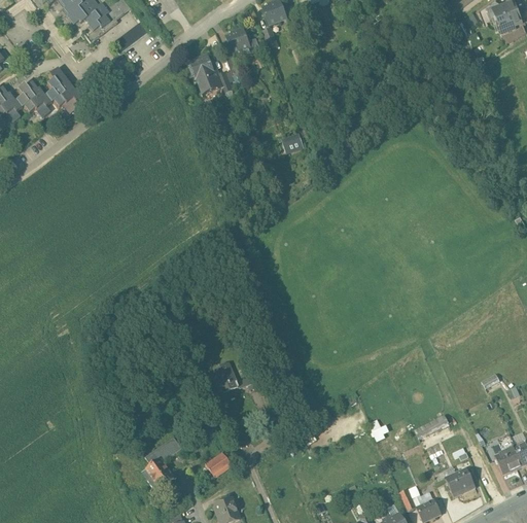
[(39,0),(42,4),(45,1),(48,5),(55,0),(60,0),(64,6),(63,8),(67,14),(66,15),(73,25),(78,21),(79,24),(85,19),(89,23),(86,24),(93,31),(99,26),(100,28),(101,28),(110,21),(105,14),(108,12),(106,9),(101,2),(98,5),(94,0),(39,0)]
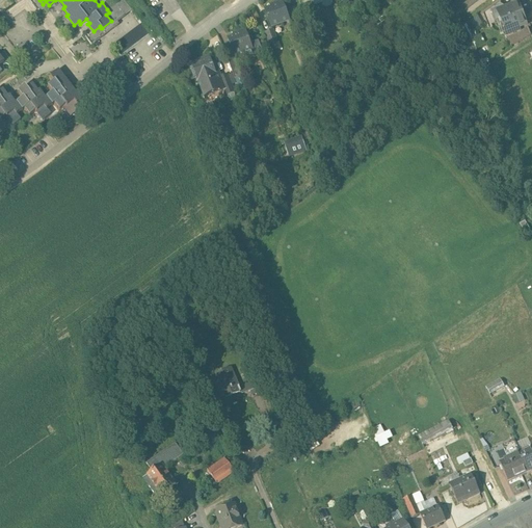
[(131,8),(125,0),(115,0),(117,2),(107,9),(109,12),(106,15),(111,21),(102,28),(105,32),(118,22),(116,19),(131,8)]
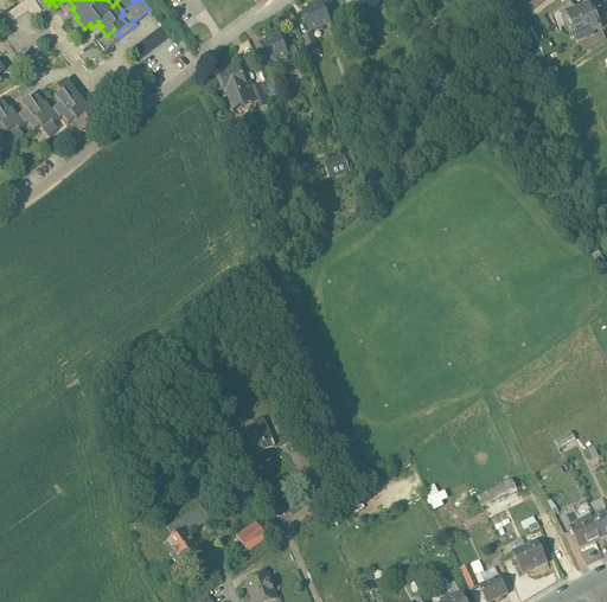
[(179,29),(157,0),(142,0),(149,10),(161,24),(170,36),(179,29)]
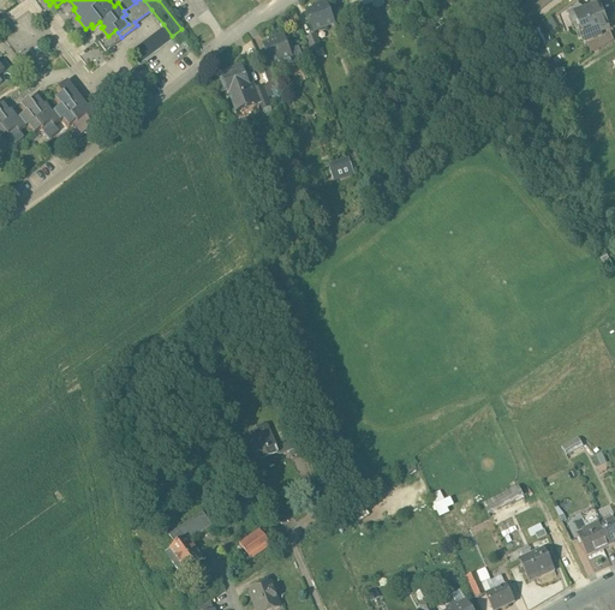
[(321,0),(318,1),(320,4),(306,9),(314,28),(335,19),(328,0),(321,0)]
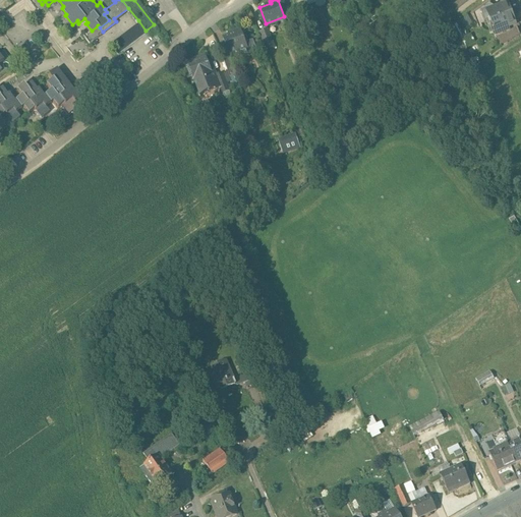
[(303,0),(298,2),(304,19),(311,16),(305,0),(303,0)]
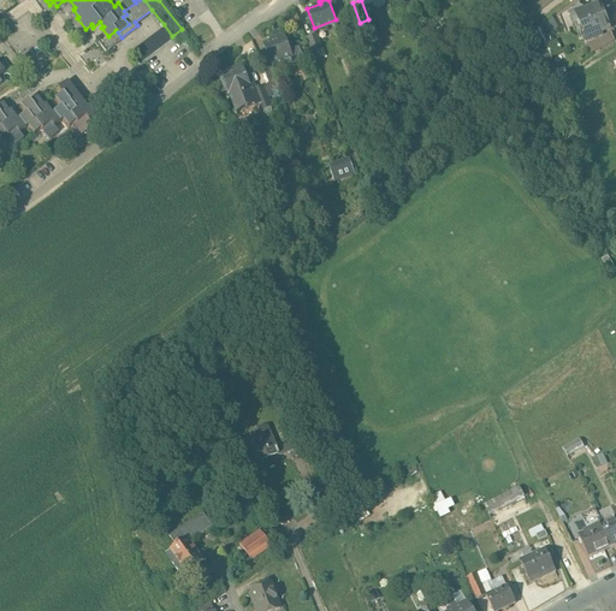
[(600,0),(585,6),(580,0),(575,0),(560,11),(566,25),(580,21),(586,37),(603,30),(602,28),(610,24),(600,0)]
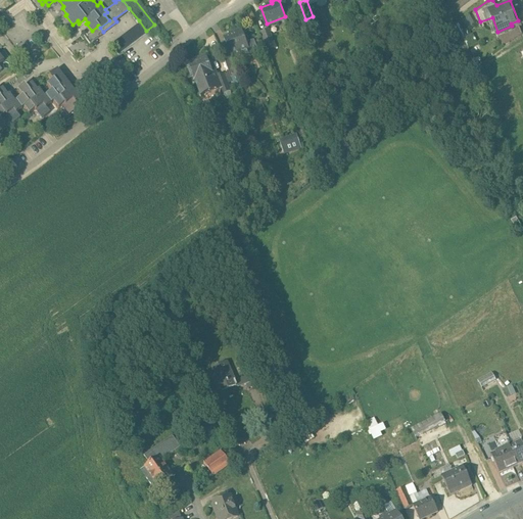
[(462,15),(455,20),(460,29),(459,29),(465,39),(470,36),(465,26),(467,24),(462,15)]
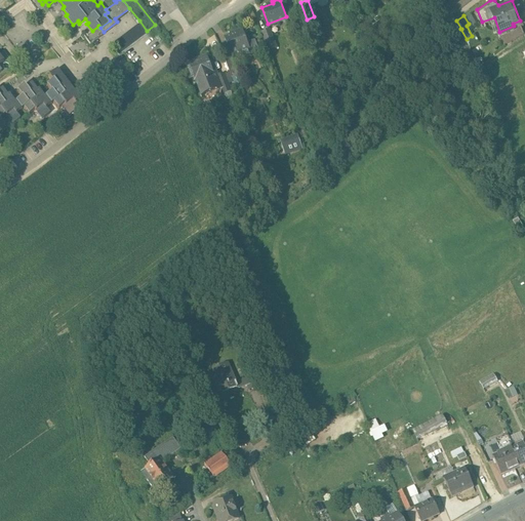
[(139,21),(111,42),(118,52),(147,31),(139,21)]
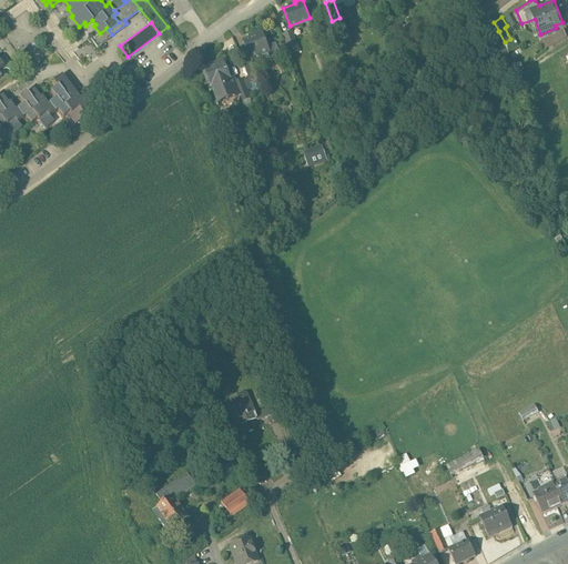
[(556,28),(540,34),(546,46),(556,41),(567,33),(563,22),(555,26),(556,28)]
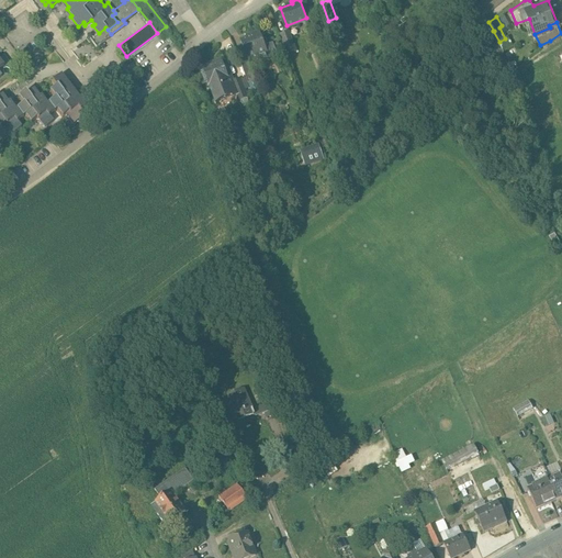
[(99,33),(93,36),(99,43),(111,34),(108,30),(107,30),(105,28),(99,33)]
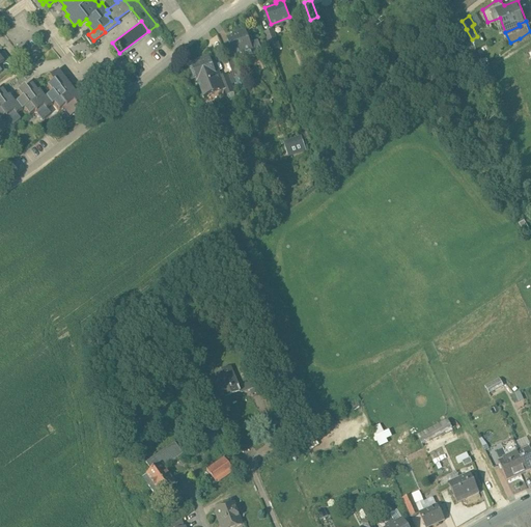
[(245,26),(238,29),(239,32),(227,36),(233,52),(252,46),(245,26)]
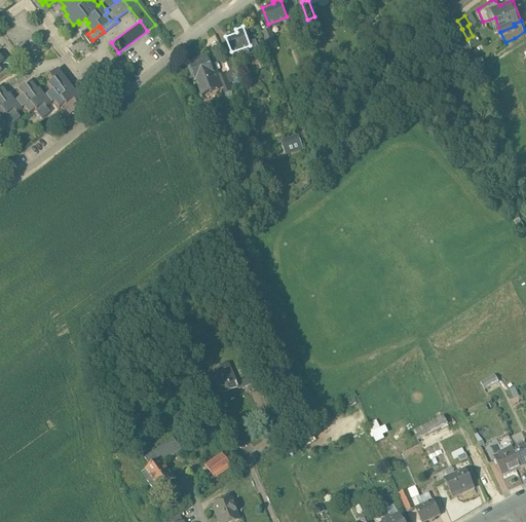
[(276,44),(270,27),(263,30),(269,46),(276,44)]
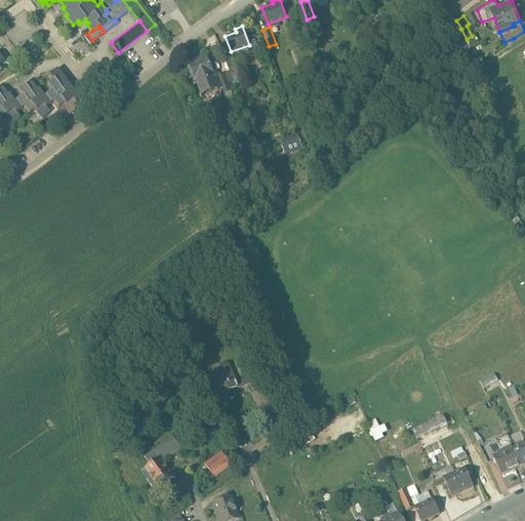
[(207,53),(200,55),(201,57),(190,62),(196,78),(213,71),(207,53)]
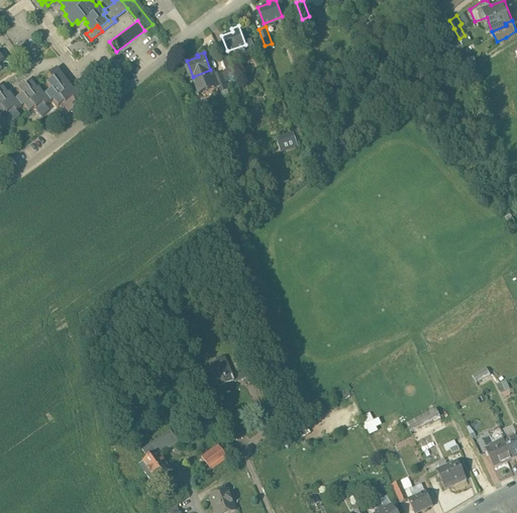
[(227,86),(221,70),(214,72),(220,89),(227,86)]
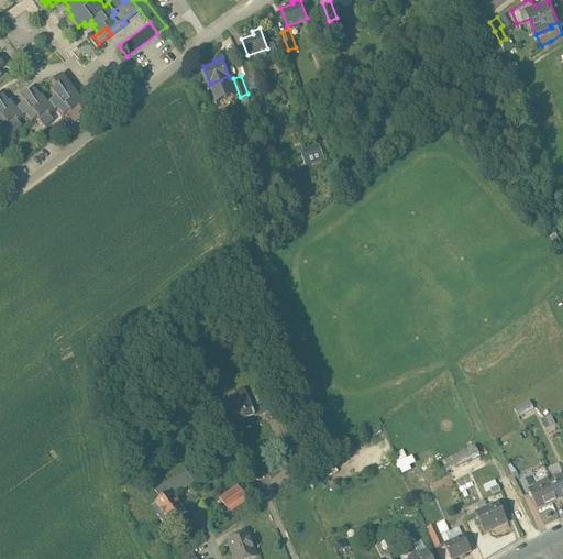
[(70,89),(65,81),(58,87),(57,85),(50,90),(55,96),(48,101),(55,109),(57,107),(63,114),(68,109),(69,110),(77,105),(80,108),(87,102),(80,95),(79,96),(73,88),(70,89)]
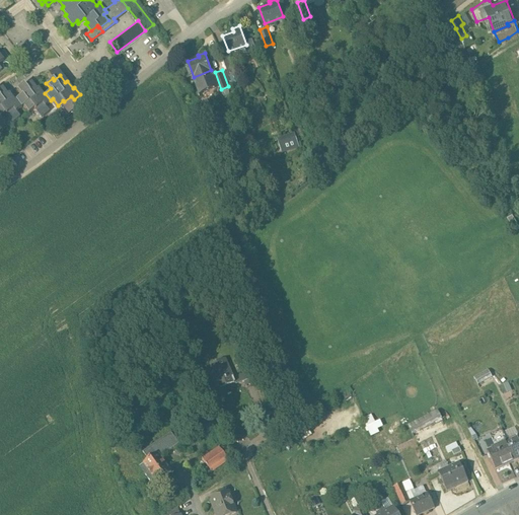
[(36,87),(30,80),(24,85),(23,83),(16,88),(21,93),(15,98),(21,105),(23,103),(28,111),(33,105),(34,107),(42,101),(45,104),(51,100),(45,93),(44,93),(38,86),(36,87)]
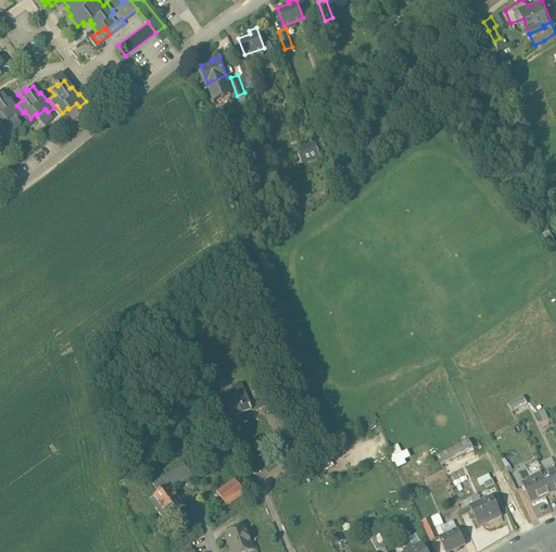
[(9,98),(8,99),(2,92),(0,92),(0,123),(5,120),(7,121),(13,114),(16,118),(23,113),(16,105),(15,107),(9,98)]
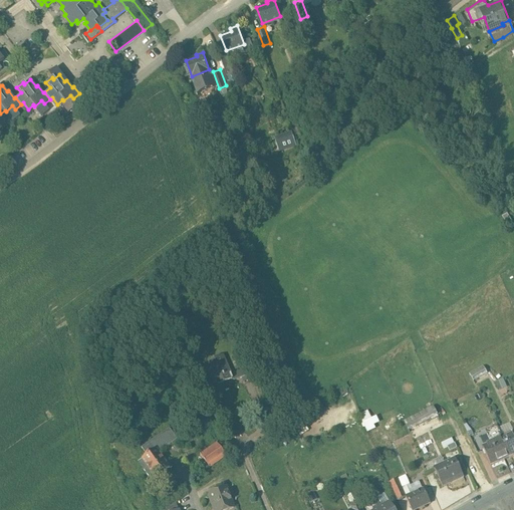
[(291,133),(285,134),(286,137),(277,140),(280,148),(294,143),(291,133)]
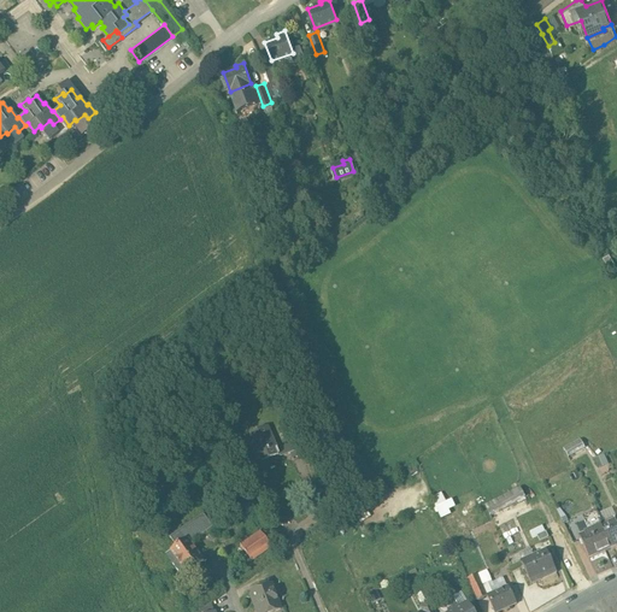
[(319,217),(309,221),(313,234),(309,235),(313,247),(322,243),(319,237),(325,235),(324,230),(319,217)]
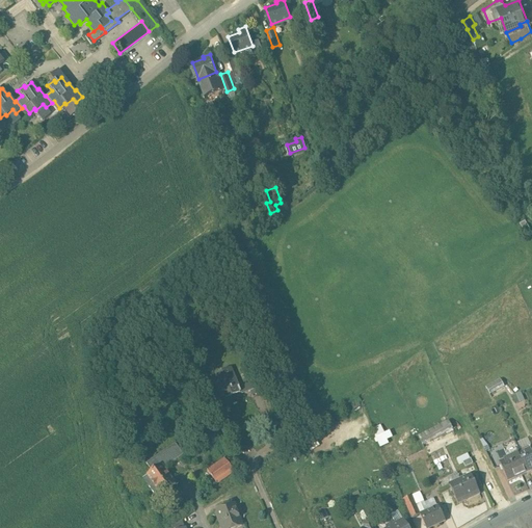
[(231,366),(212,374),(218,387),(219,386),(224,397),(241,390),(240,386),(239,386),(231,366)]
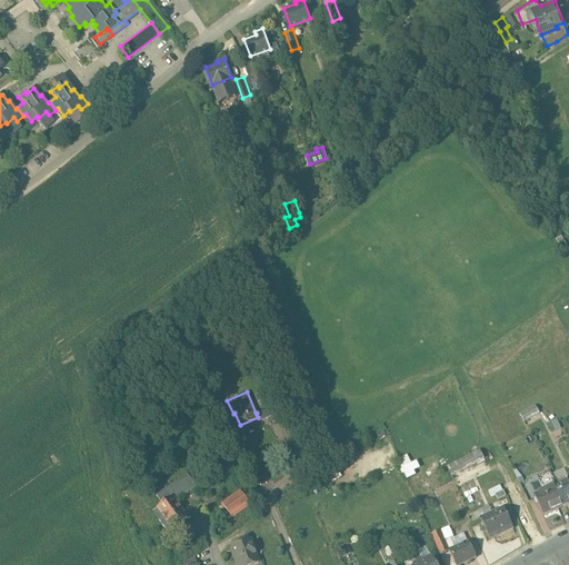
[(536,402),(520,412),(526,419),(540,409),(536,402)]
